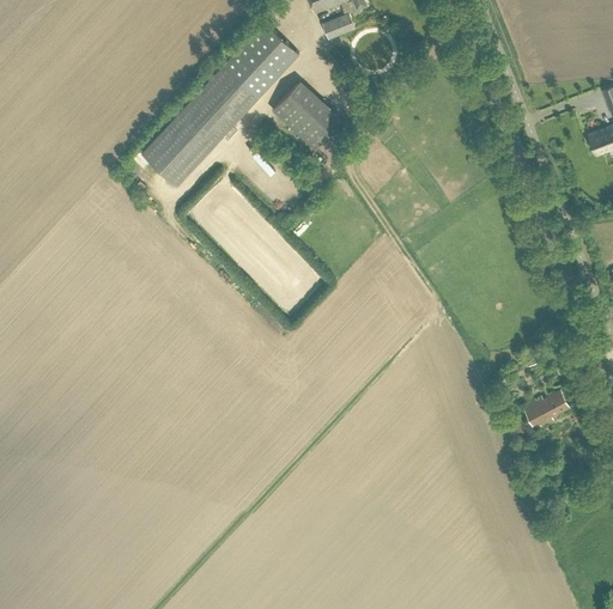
[(308,0),(315,14),(340,4),(345,16),(322,25),(328,41),(356,30),(344,2),(345,1),(346,0),(350,0),(354,12),(366,7),(363,0),(308,0)]
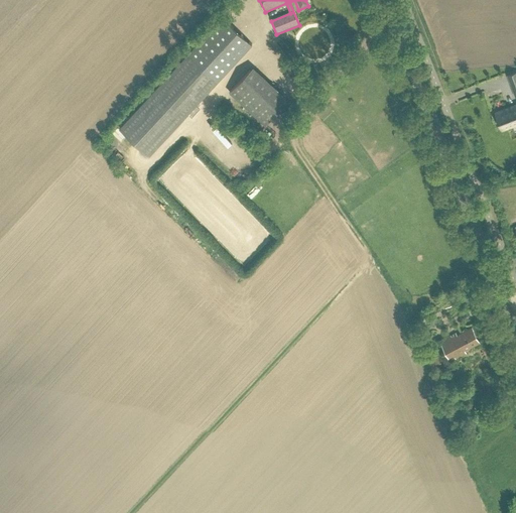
[(222,18),(119,130),(149,157),(252,46),(222,18)]
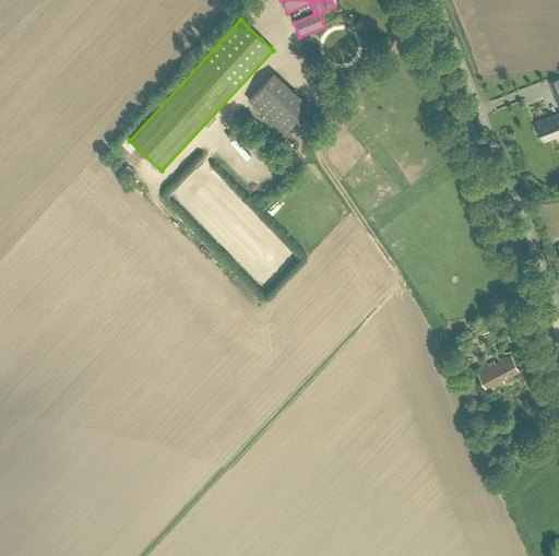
[(266,111),(270,117),(284,125),(288,117),(281,120),(277,113),(278,114),(295,106),(289,103),(295,99),(292,91),(282,96),(280,95),(276,101),(269,104),(273,95),(263,90),(266,96),(263,102),(256,97),(261,108),(266,111)]
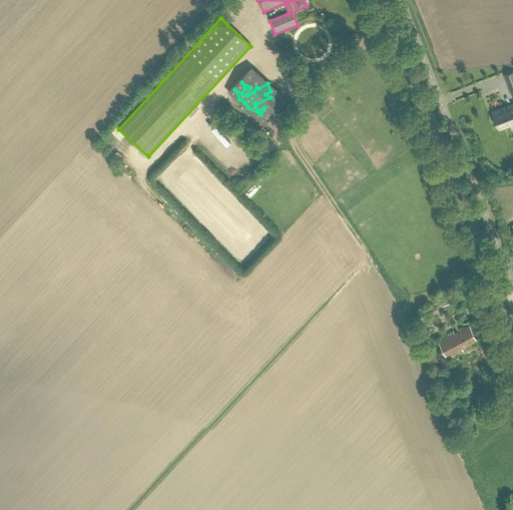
[(512,105),(492,114),(498,131),(512,125),(512,105)]
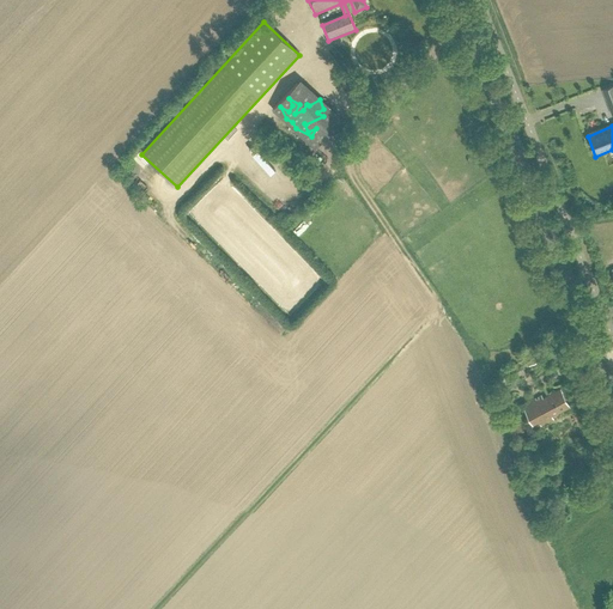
[(332,140),(321,150),(326,154),(335,145),(332,140)]
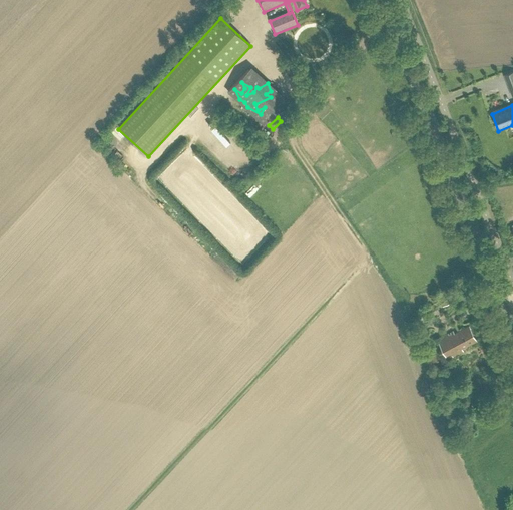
[(448,305),(443,294),(436,298),(441,308),(448,305)]
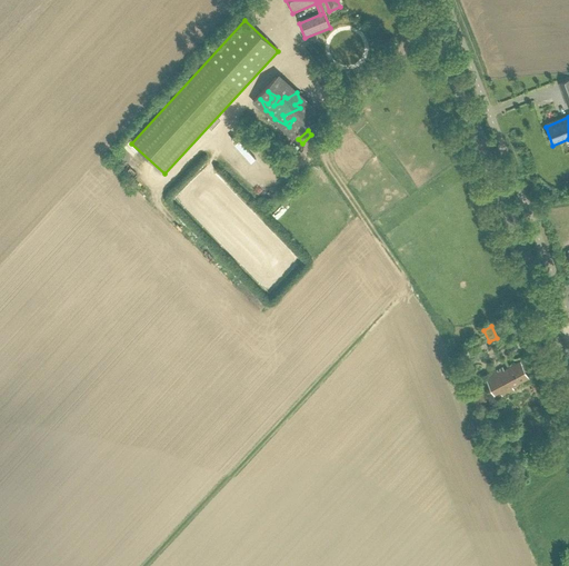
[(477,334),(475,335),(478,340),(469,345),(472,351),(487,344),(483,337),(479,338),(477,334)]
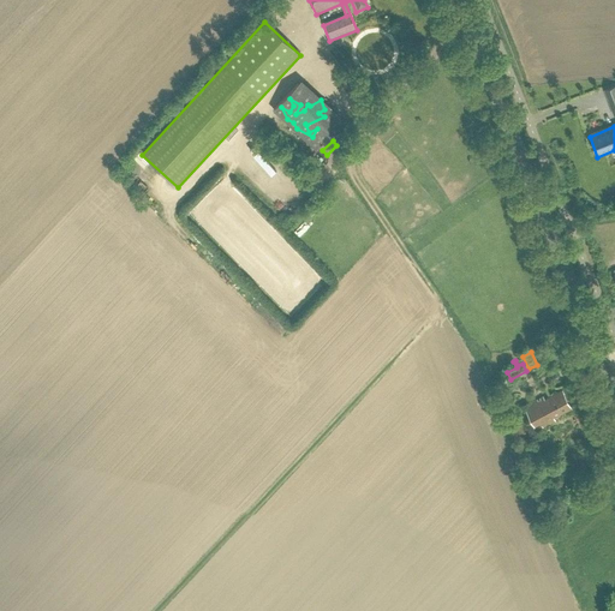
[(543,401),(542,399),(525,407),(537,430),(554,421),(553,418),(569,409),(561,393),(543,401)]
